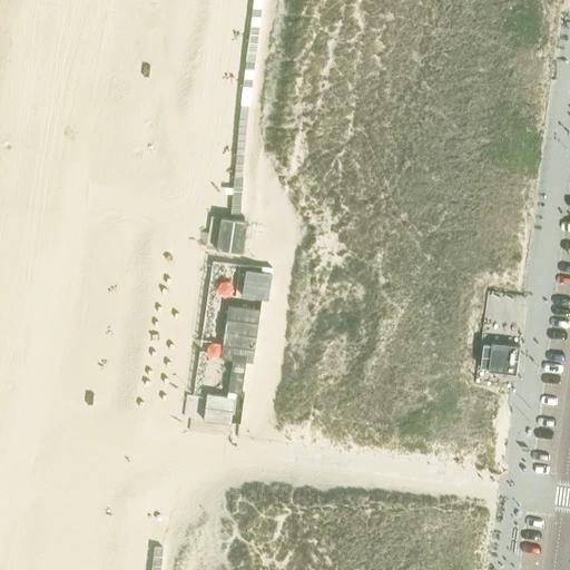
[(247,222),(220,218),(216,249),(243,254),(247,222)]
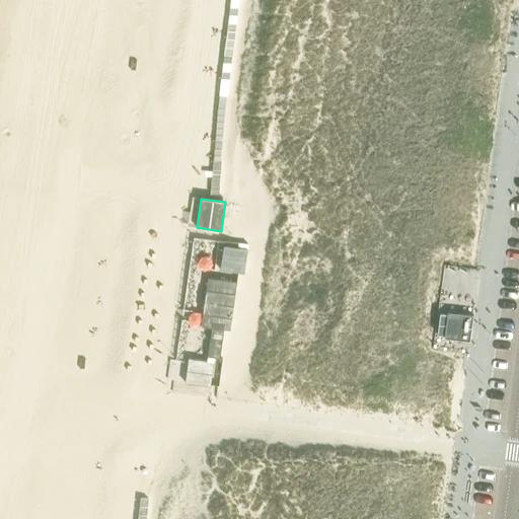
[(247,249),(224,245),(220,270),(244,273),(247,249)]
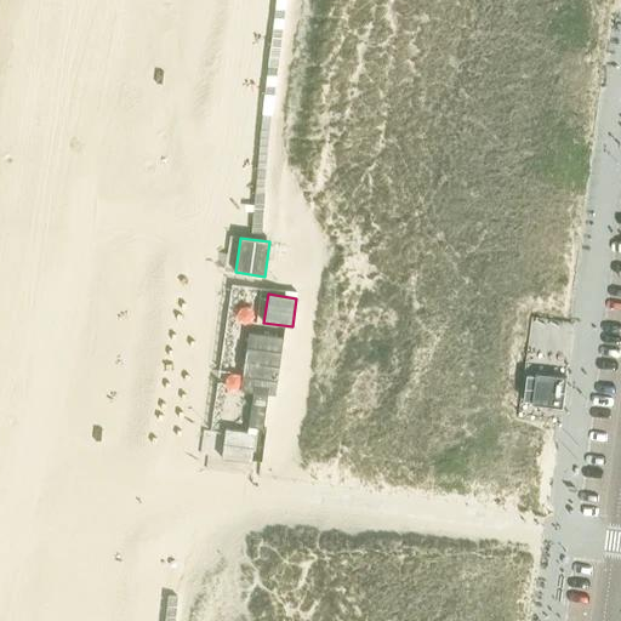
[(284,337),(249,332),(241,391),(254,392),(249,426),(278,431),(283,396),(275,394),(284,337)]
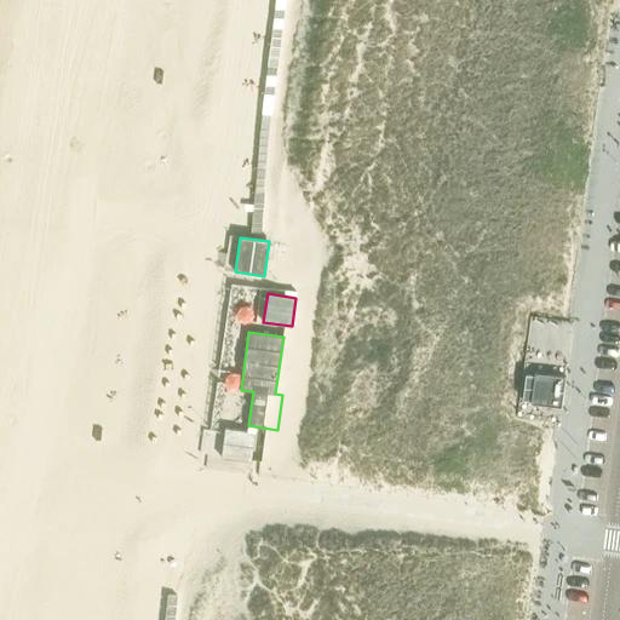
[(562,407),(566,377),(535,373),(535,375),(526,374),(522,400),(532,401),(532,403),(562,407)]
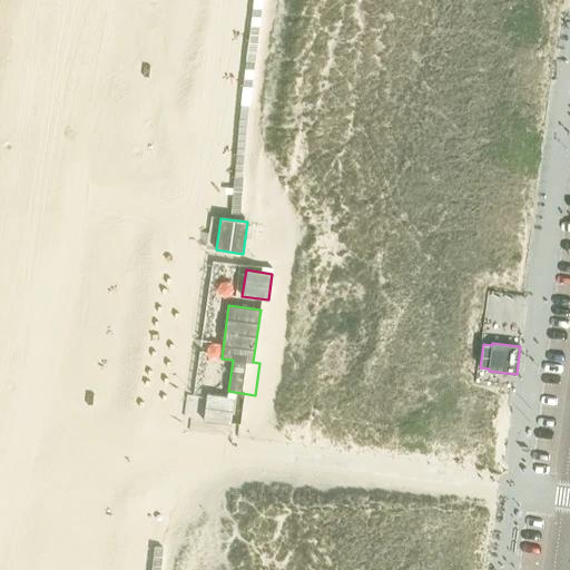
[(235,397),(207,393),(204,420),(231,424),(235,397)]
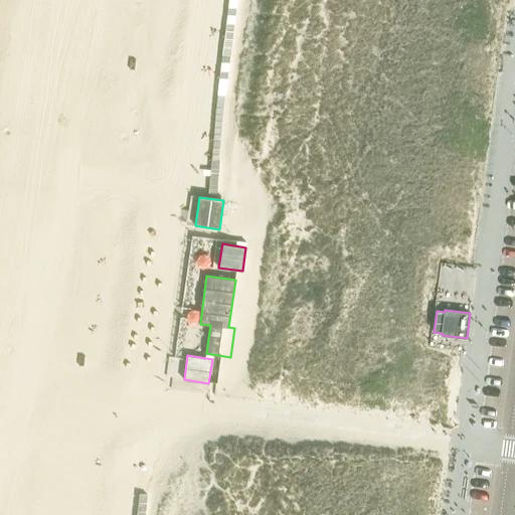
[(225,395),(230,357),(220,356),(215,394),(225,395)]
